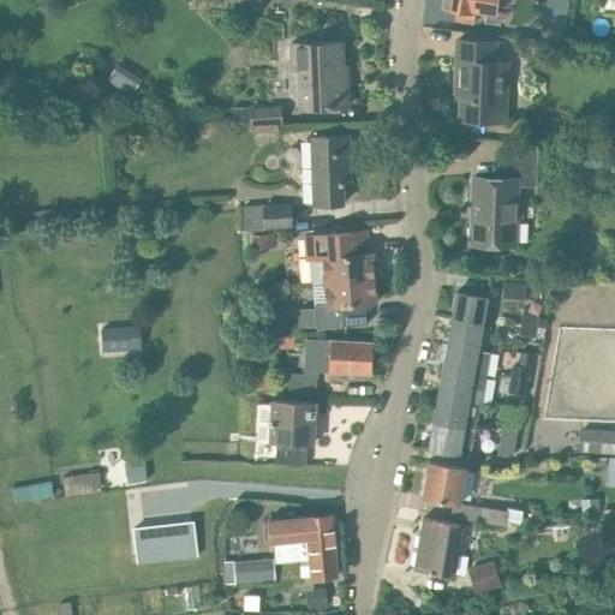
[(260,10),(261,0),(232,0),(232,5),(260,10)]
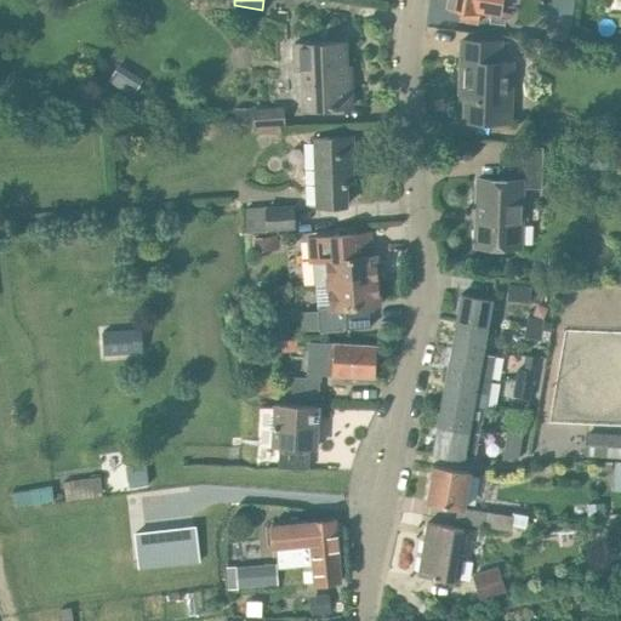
[(448,0),(446,9),(461,11),(460,21),(479,24),(482,15),(483,15),(483,11),(500,13),(502,0),(448,0)]
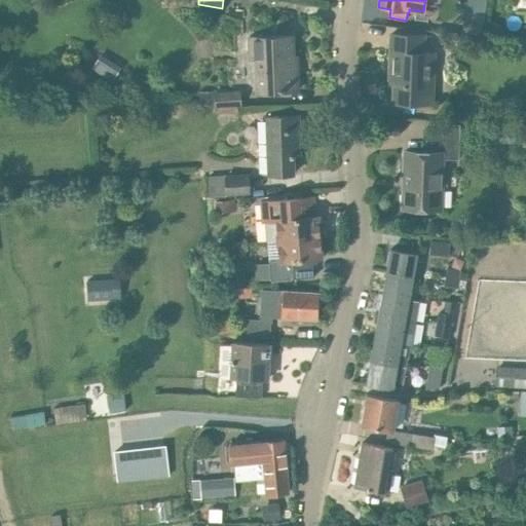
[(465,0),(462,23),(461,32),(482,35),(486,8),(486,0),(465,0)]
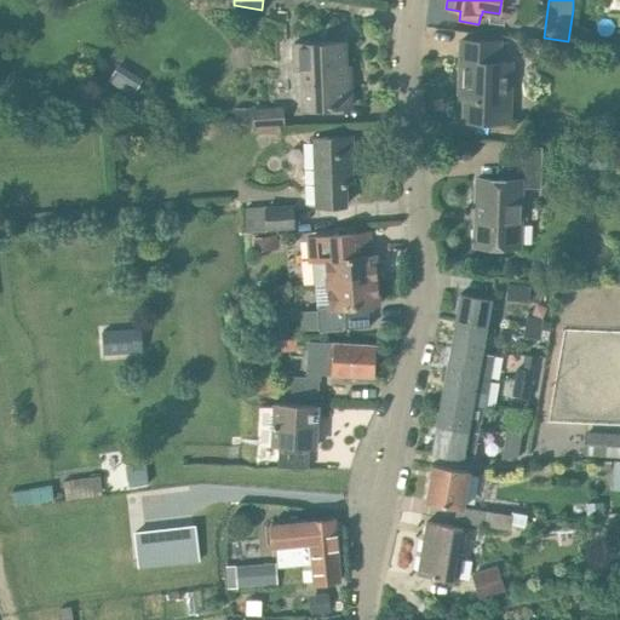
[(574,32),(574,38),(590,39),(590,33),(586,28),(580,27),(574,32)]
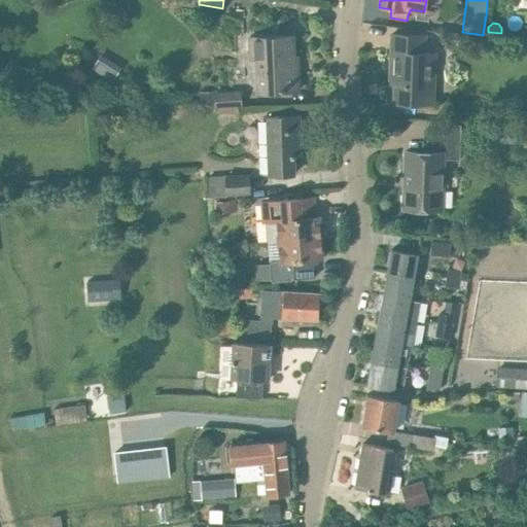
[(390,69),(389,83),(395,84),(394,103),(427,104),(431,104),(432,101),(434,57),(434,54),(427,53),(424,53),(425,37),(392,35),(391,51),(390,69)]
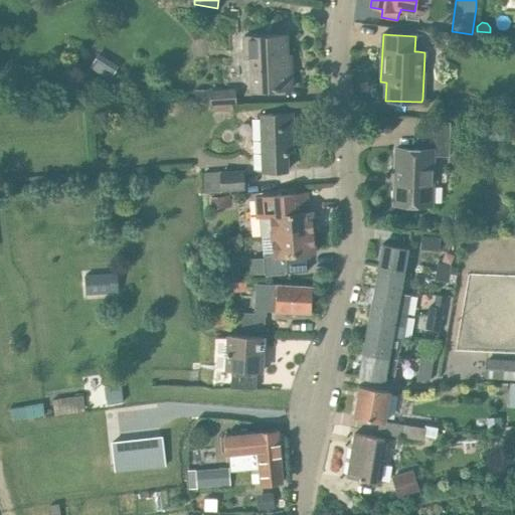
[(252,91),(292,89),(291,68),(287,69),(286,36),(244,37),(245,59),(250,58),(252,91)]
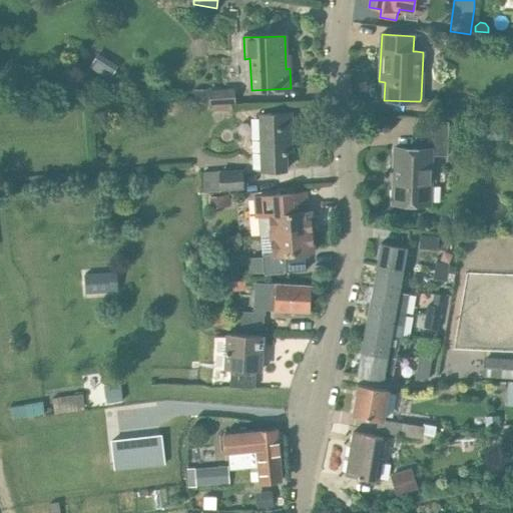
[(97,53),(88,67),(108,80),(117,66),(97,53)]
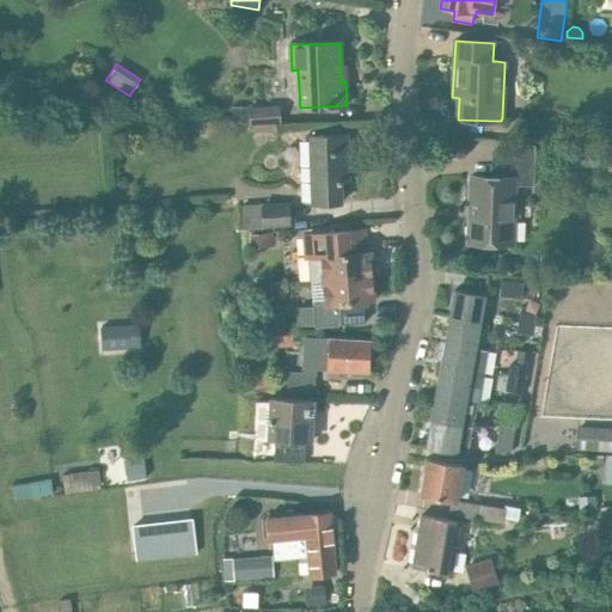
[(280,104),(250,105),(250,121),(250,123),(252,123),(276,122),(281,122),(280,104)]
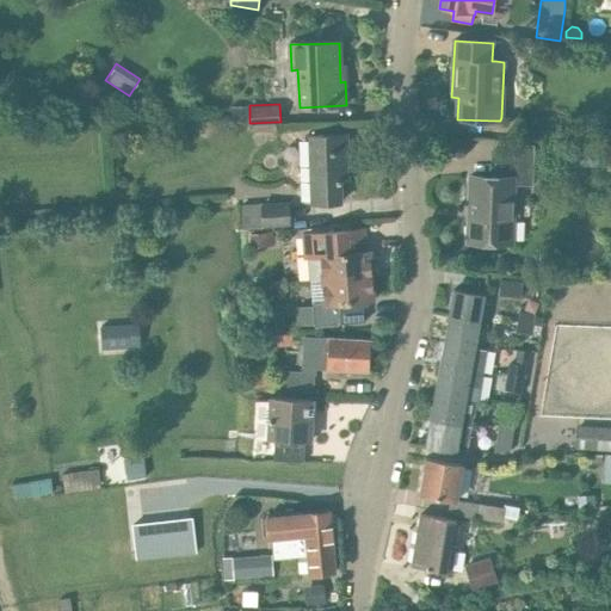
[(250,105),(230,106),(232,121),(250,121),(250,105)]
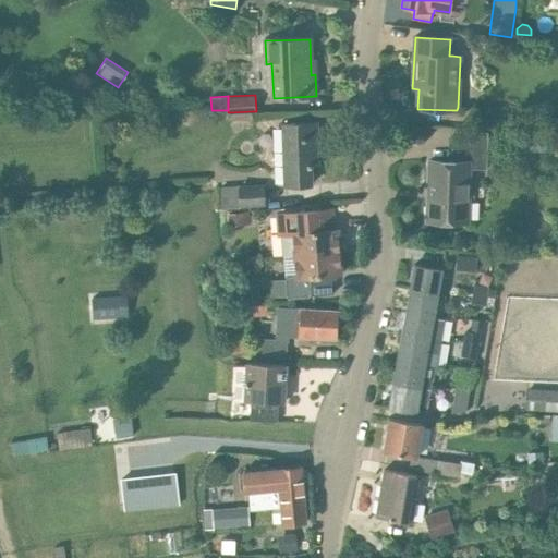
[(284,125),(284,122),(281,122),(281,129),(283,186),(313,184),(313,165),(319,164),(317,123),(284,125)]
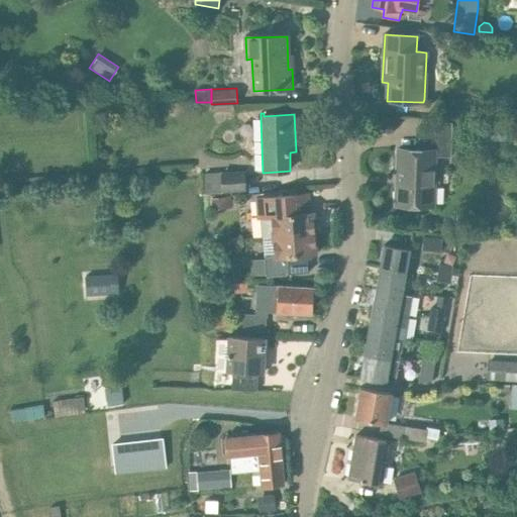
[(450,157),(451,138),(419,136),(418,150),(397,149),(394,204),(431,206),(433,156),(450,157)]
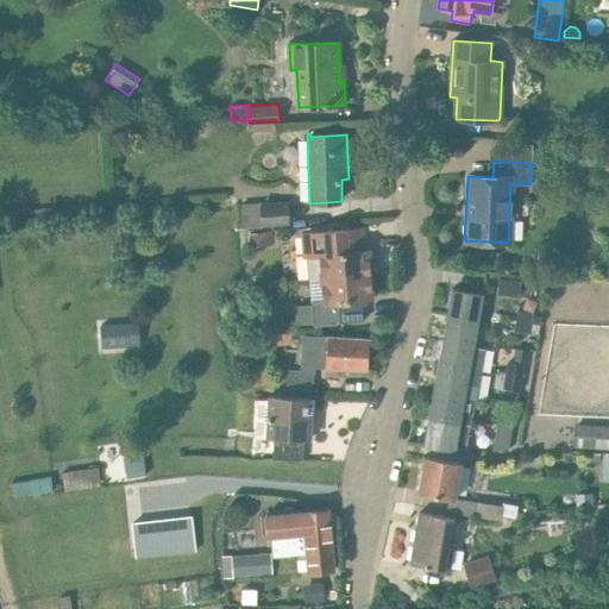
[(243,205),(244,225),(289,224),(288,203),(243,205)]
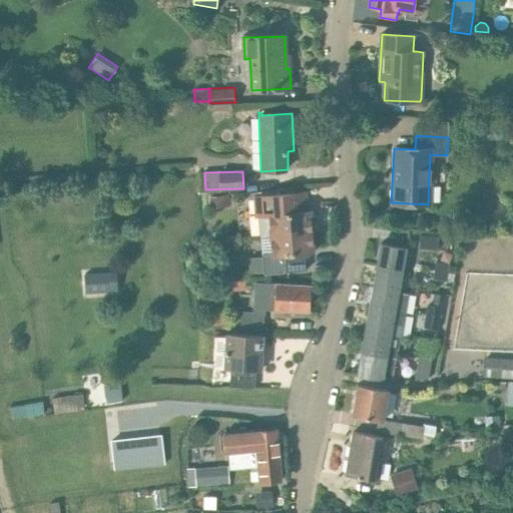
[(301,193),(259,196),(261,216),(262,234),(313,231),(311,210),(308,210),(306,192),(301,193)]
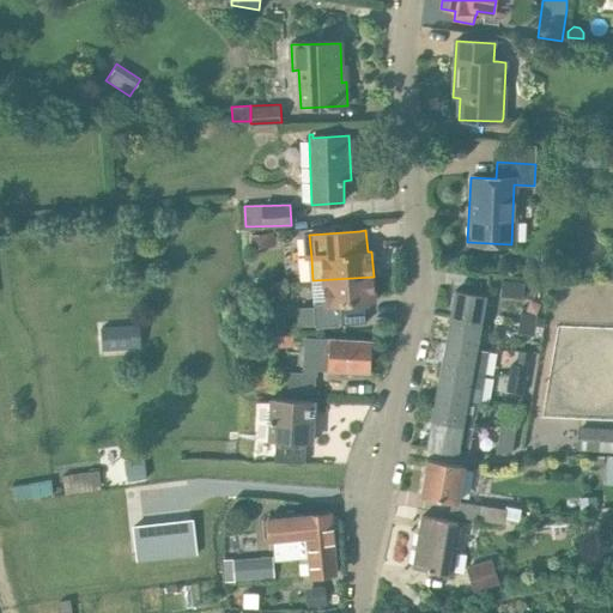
[(274,234),(250,235),(250,244),(250,248),(275,247),(275,243),(274,234)]
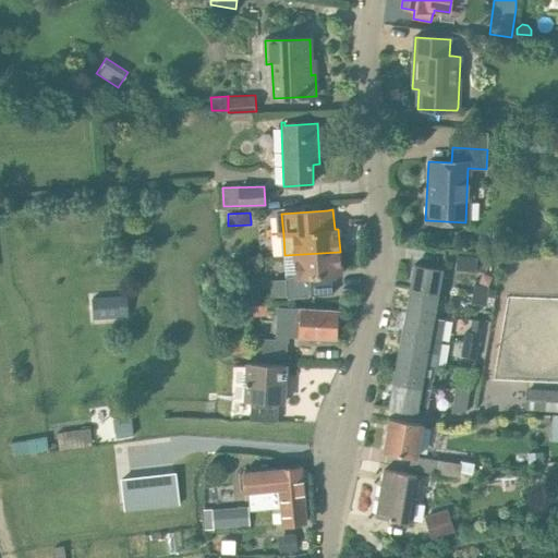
[(341,274),(340,252),(284,255),(288,298),(334,293),(334,292),(332,292),(331,275),(341,274)]
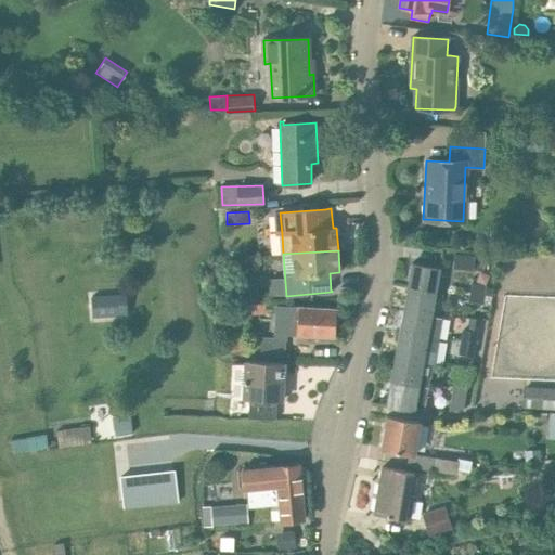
[(455,253),(453,269),(474,271),(475,255),(455,253)]
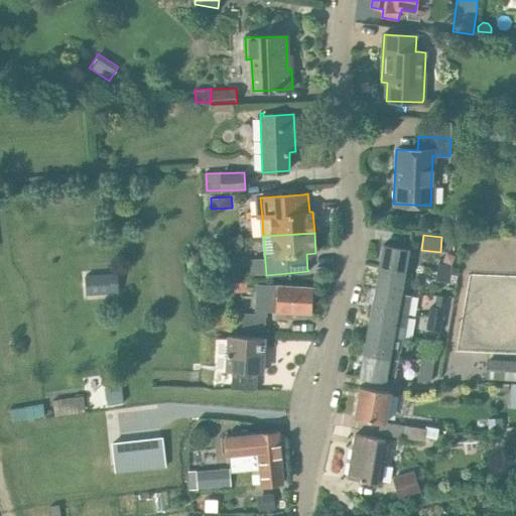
[(219,247),(221,261),(235,262),(239,261),(237,245),(219,247)]
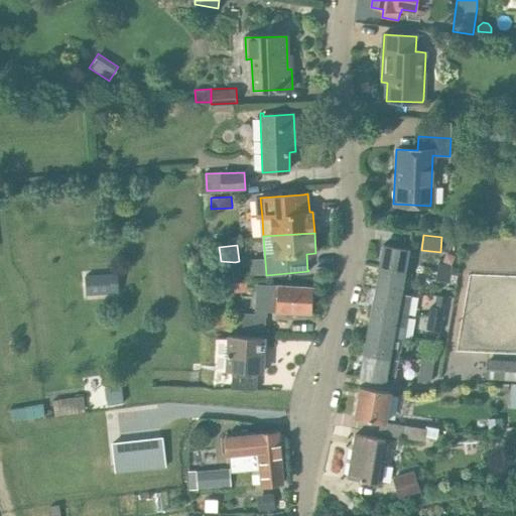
[(384,245),(380,267),(405,271),(406,271),(410,249),(384,245)]
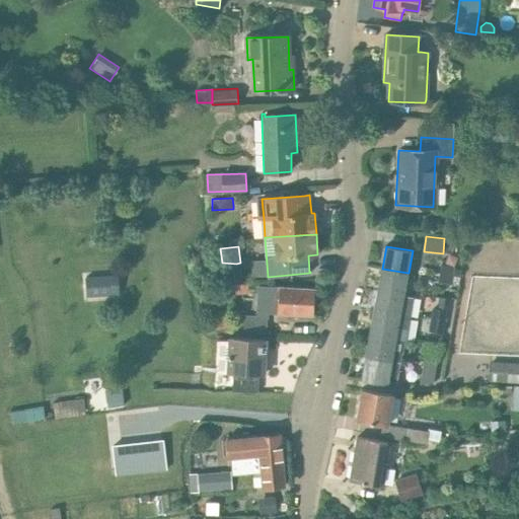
[(441,265),(438,282),(451,284),(455,267),(441,265)]
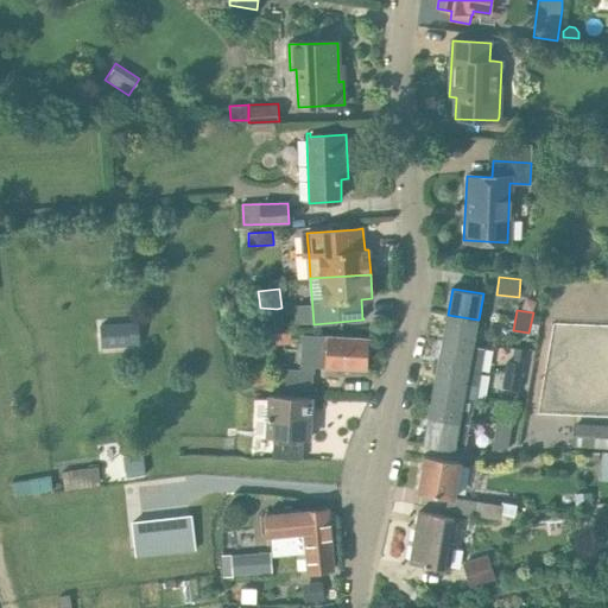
[(448,315),(443,340),(473,346),(474,346),(479,320),(477,320),(448,315)]
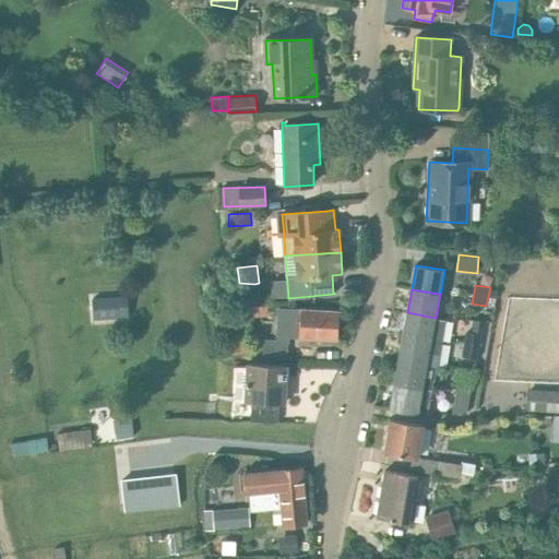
[(254,306),(253,295),(237,297),(238,307),(254,306)]
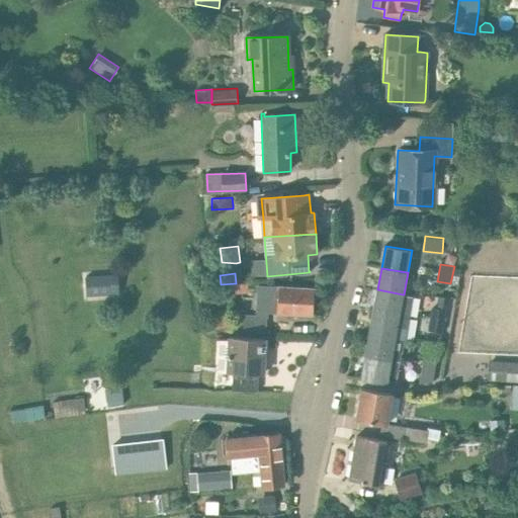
[(85,276),(86,295),(118,294),(117,274),(85,276)]
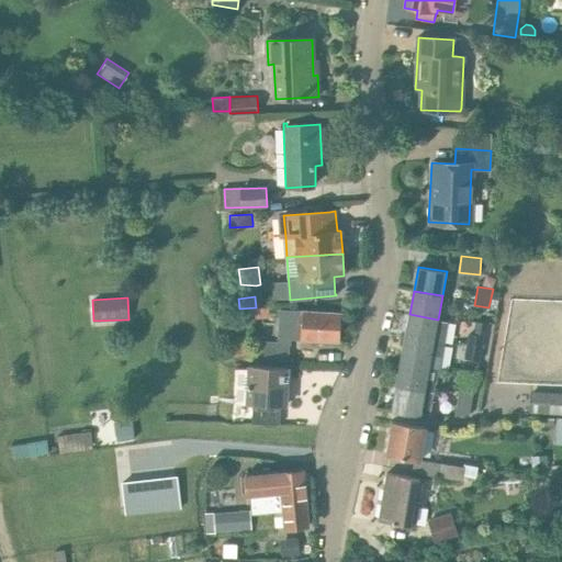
[(340,341),(341,313),(280,311),(279,343),(266,343),(265,360),(290,361),(290,339),(340,341)]
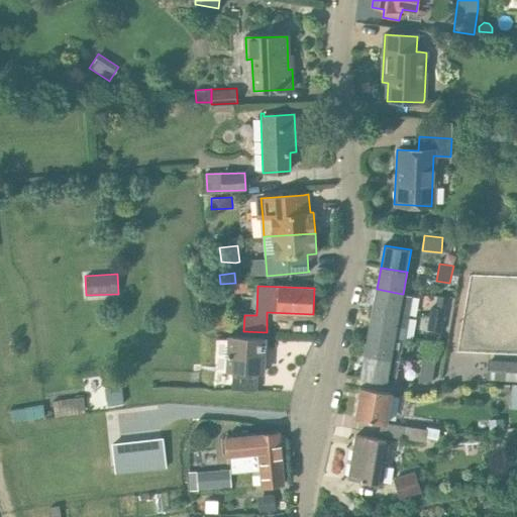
[(377,289),(373,311),(398,315),(399,315),(408,317),(409,315),(412,295),(403,294),(402,294),(377,289)]
